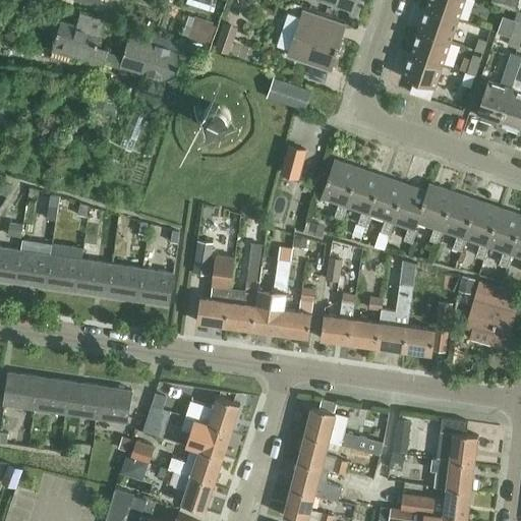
[(321,0),(350,10),(353,0),(321,0)]
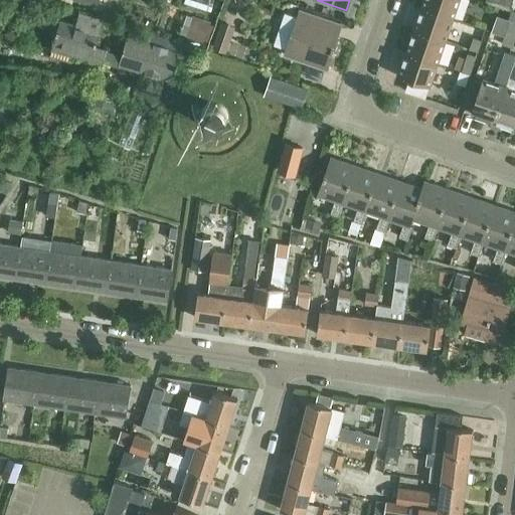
[(422,0),(420,6),(453,18),(458,0),(422,0)]
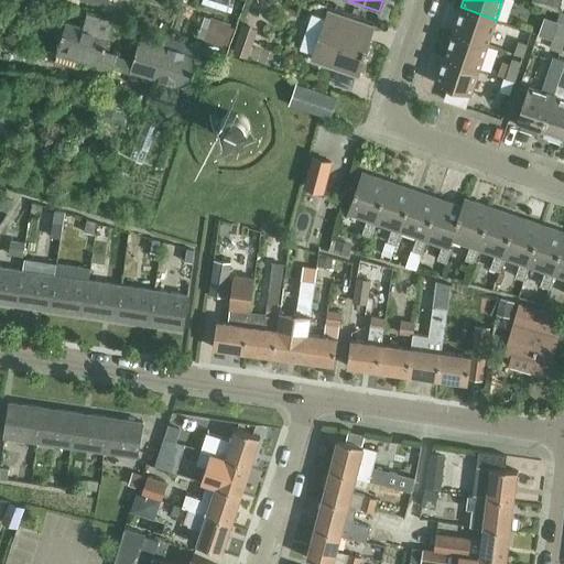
[(530,0),(530,2),(557,11),(560,0),(530,0)]
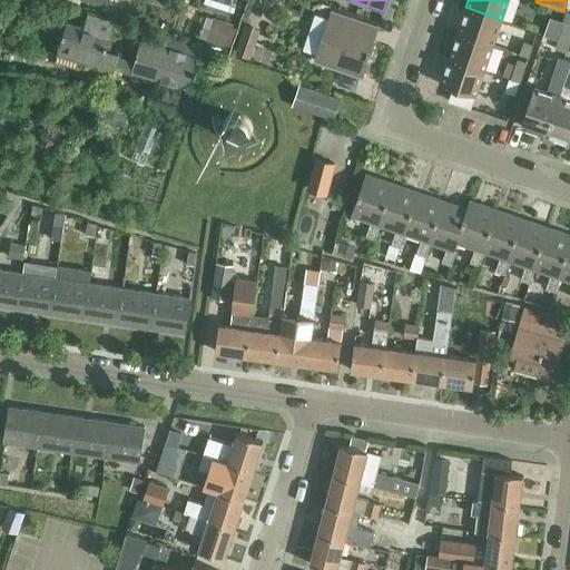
[(227,32),(233,9),(216,6),(210,29),(227,32)]
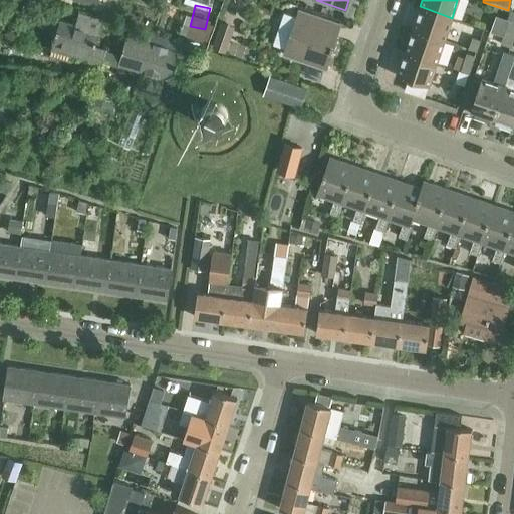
[(444,40),(452,18),(420,6),(412,29),(444,40)]
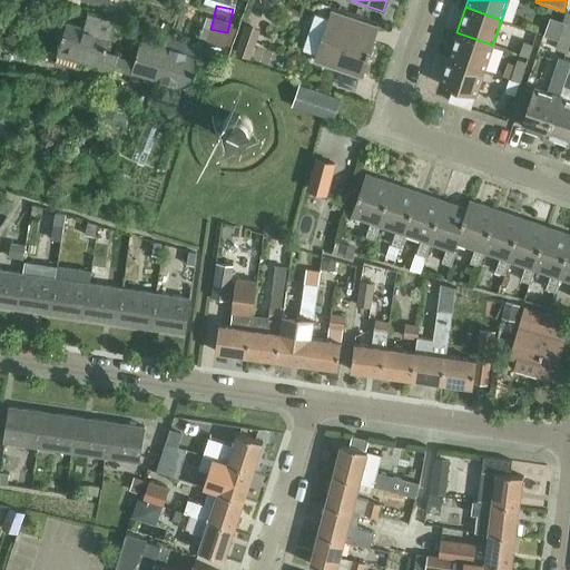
[(328,65),(361,76),(370,51),(369,50),(372,39),(354,33),(359,21),(331,11),(316,55),(330,59),(328,65)]
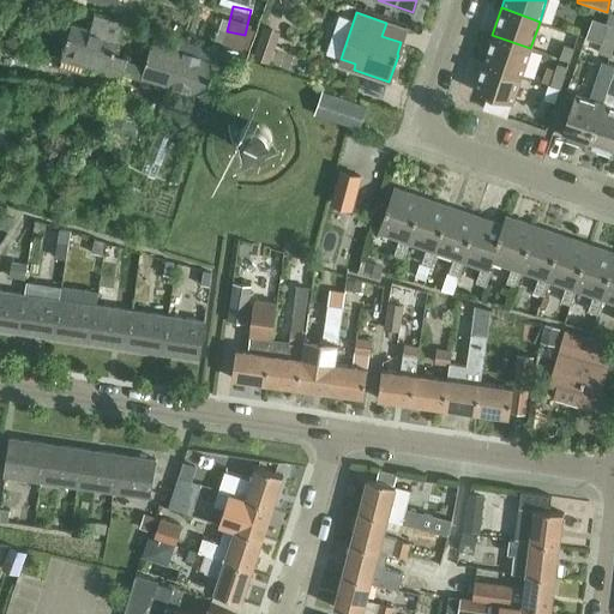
[(613,16),(607,13),(603,23),(607,24),(613,25),(613,16)]
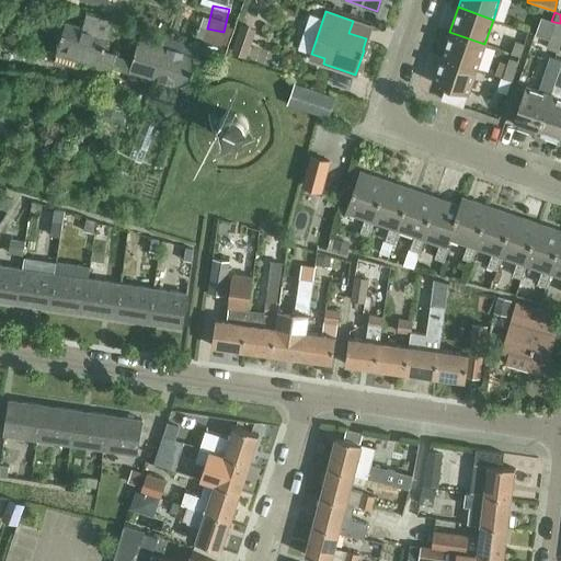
[(117,56),(105,52),(114,22),(87,13),(83,25),(67,21),(57,53),(113,69),(117,56)]
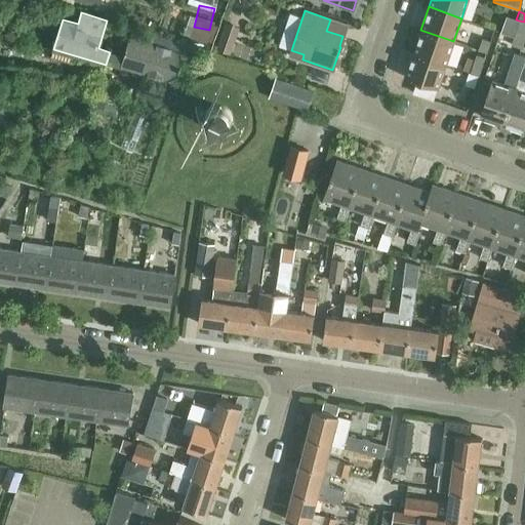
[(524,22),(519,21),(512,45),(522,48),(524,40),(524,22)]
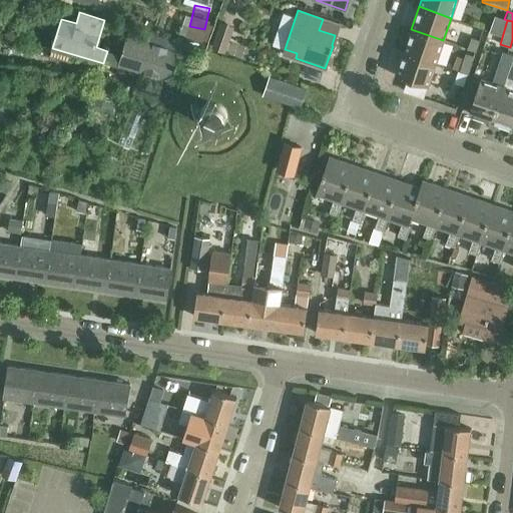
[(435,63),(443,40),(411,29),(403,52),(435,63)]
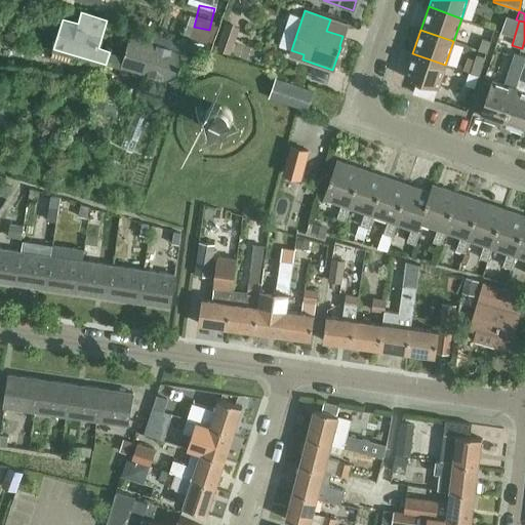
[(182,69),(190,71),(194,56),(131,37),(123,65),(177,81),(182,69)]
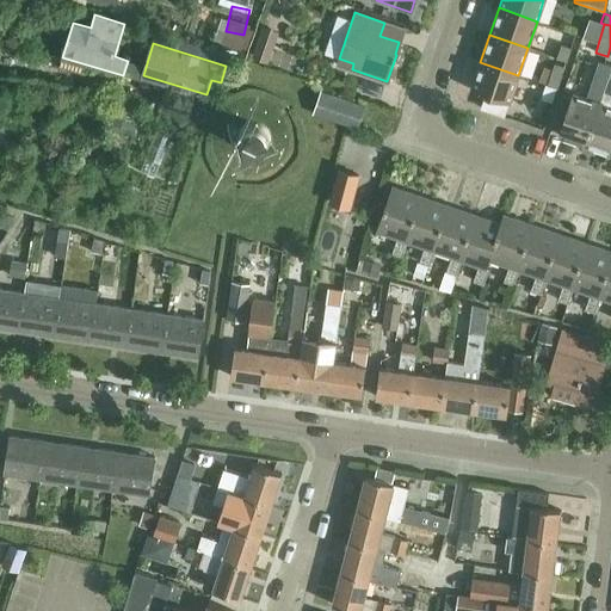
[(555,59),(565,62),(569,48),(560,45),(555,59)]
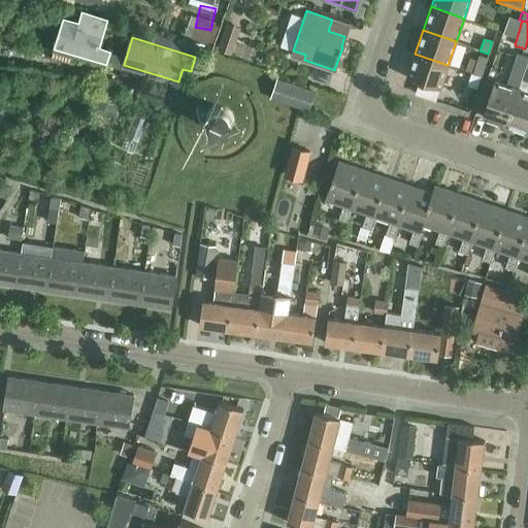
[(439,89),(448,65),(415,54),(406,77),(420,81),(439,89)]
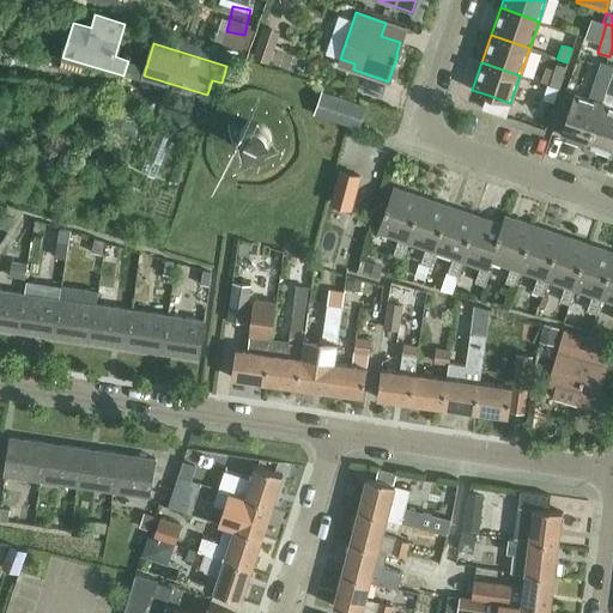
[(587,145),(612,66),(604,64),(600,62),(588,99),(575,95),(560,135),(587,145)]
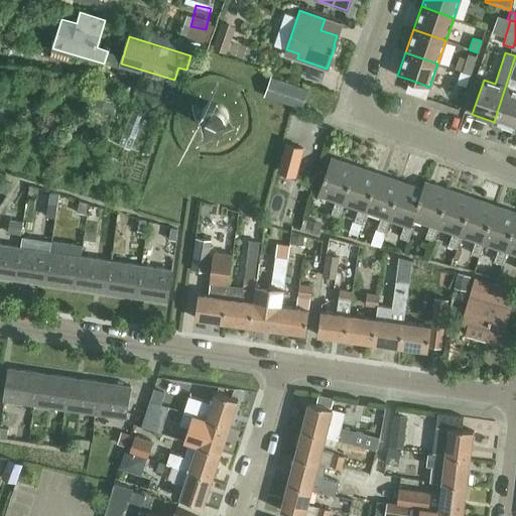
[(515,129),(515,127),(515,80),(510,78),(514,65),(515,66),(515,55),(494,122),(515,129)]
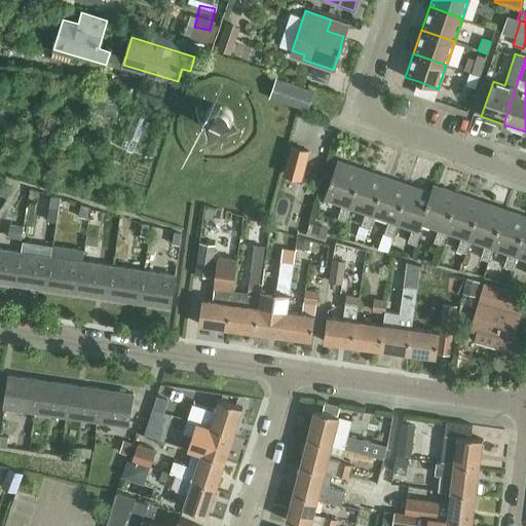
[(471,74),(478,76),(482,65),(475,62),(471,74)]
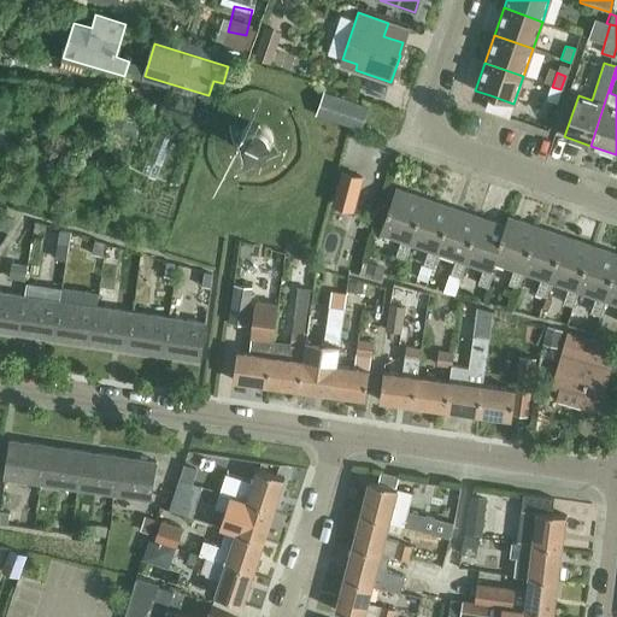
[(330,92),(372,103),(376,89),(334,78),(330,92)]
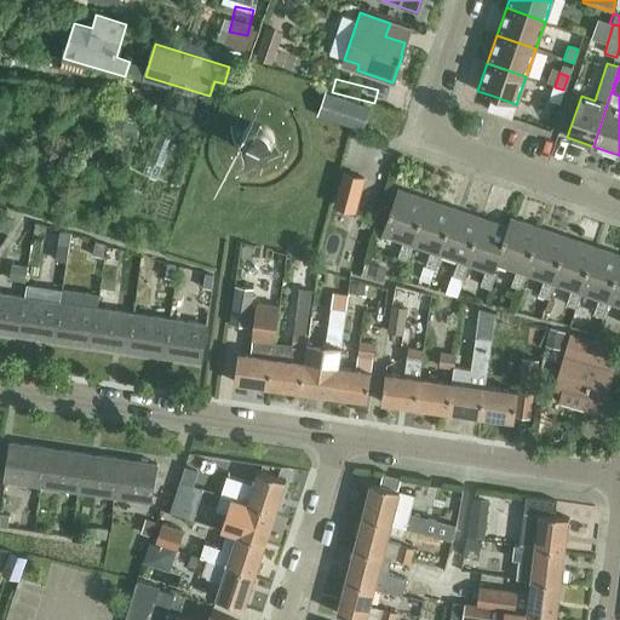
[(316,115),(362,131),(371,108),(325,92),(316,115)]
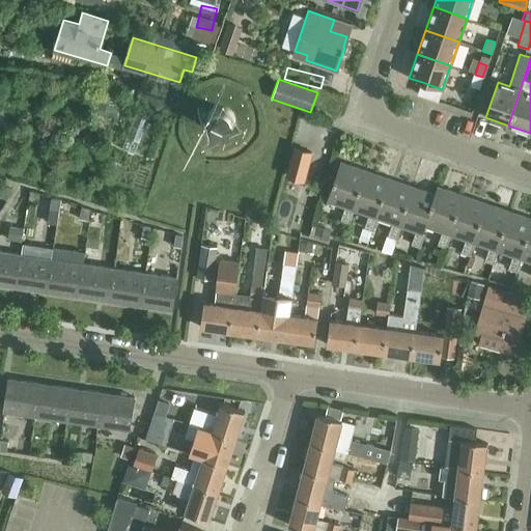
[(422,82),(418,93),(438,100),(442,89),(422,82)]
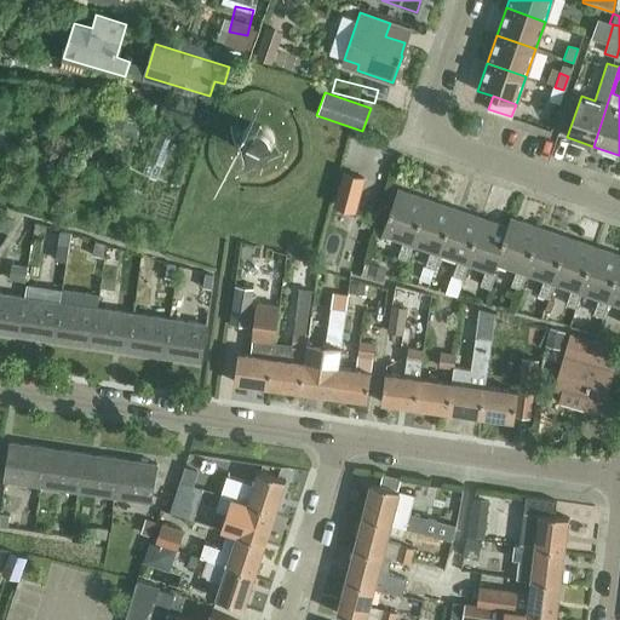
[(253,159),(257,159),(259,159),(263,158),(265,156),(268,155),(270,153),(271,150),(273,148),(274,144),(274,142),(274,138),(273,136),(271,133),(270,131),(268,128),(265,127),(263,125),(260,125),(258,124),(254,124),(252,125),(250,125),(246,127),(244,128),(242,131),(241,133),(240,137),(239,139),(239,143),(239,145),(240,148),(241,151),(244,154),(246,155),(248,158),(251,159),(253,159)]
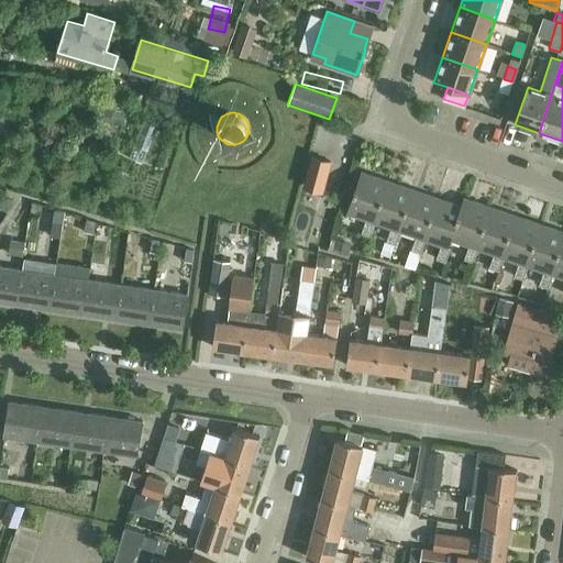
[(313,156),(305,187),(321,191),(330,162),(313,156)]
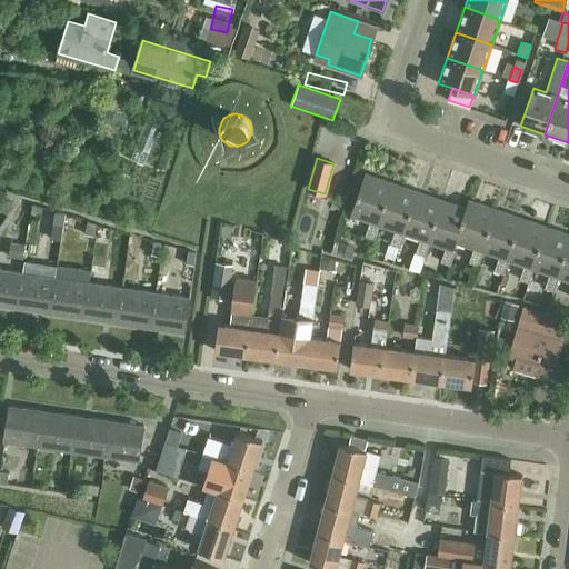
[(377,225),(391,182),(366,173),(351,216),(369,222),(365,235),(376,239),(380,226),(377,225)]
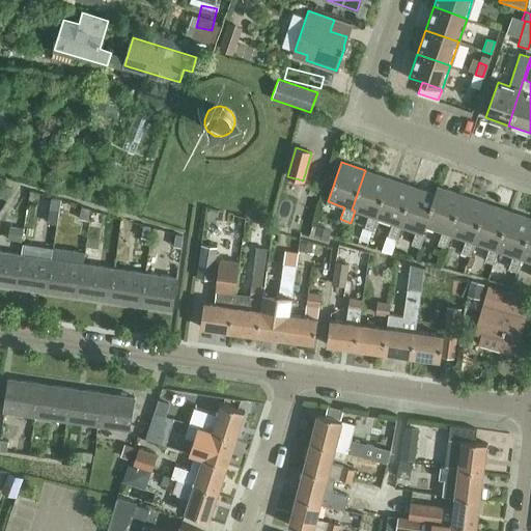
[(374,218),(388,178),(365,170),(352,210),(355,211),(369,216),(364,227),(373,230),(378,218),(374,218)]
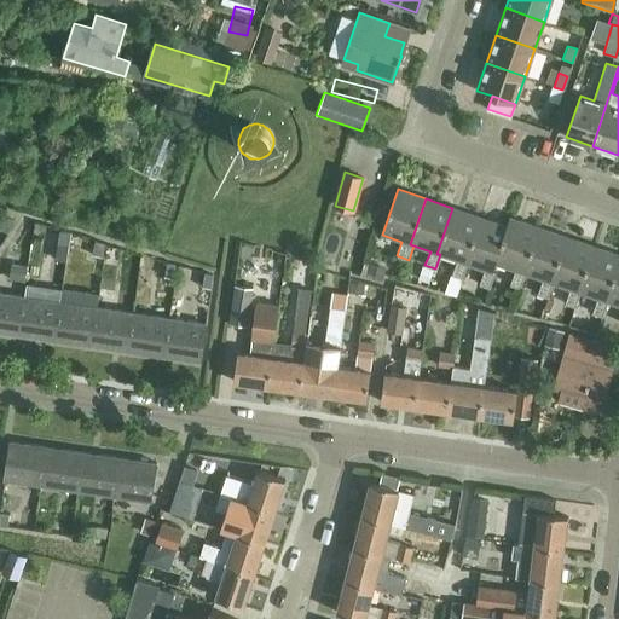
[(463,262),(479,217),(452,208),(437,254),(440,254),(457,260),(452,275),(462,278),(467,264),(463,262)]
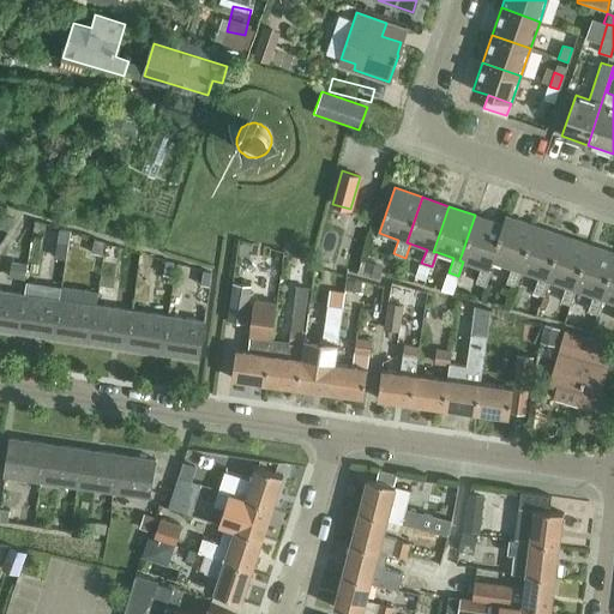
[(486,270),(489,260),(501,224),(475,215),(459,260),(463,262),(481,268),(476,282),(485,286),(489,271),(486,270)]
